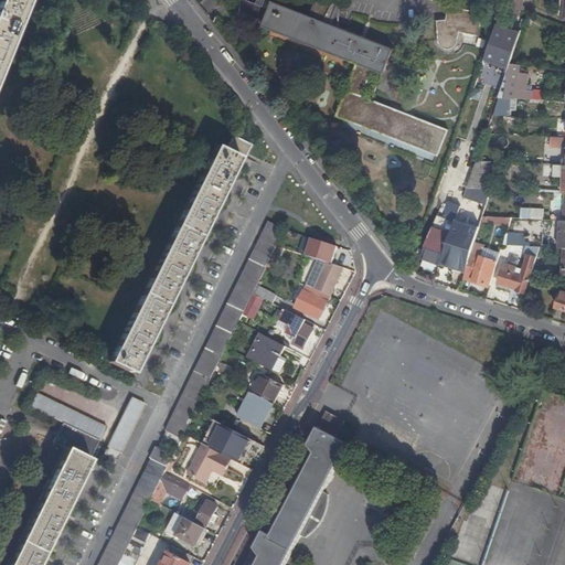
[(0,86),(34,0),(2,0),(0,8),(0,86)]
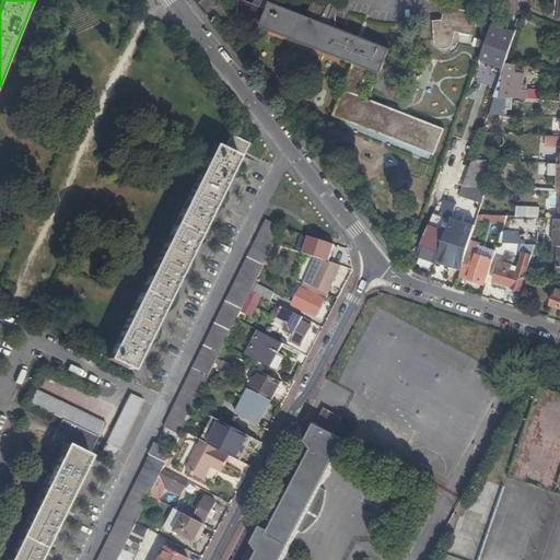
[(260,25),(318,48),(336,6),(338,6),(338,4),(312,1),(312,3),(314,3),(308,15),(270,0),(267,9),(245,0),(238,0),(237,11),(263,21),(260,25)]
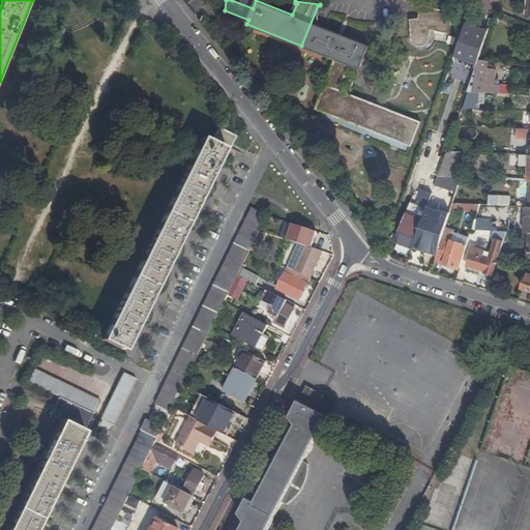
[(453,12),(421,5),(418,19),(410,20),(411,39),(412,42),(414,45),(416,46),(419,47),(422,47),(425,45),(428,42),(431,30),(449,33),(453,12)]
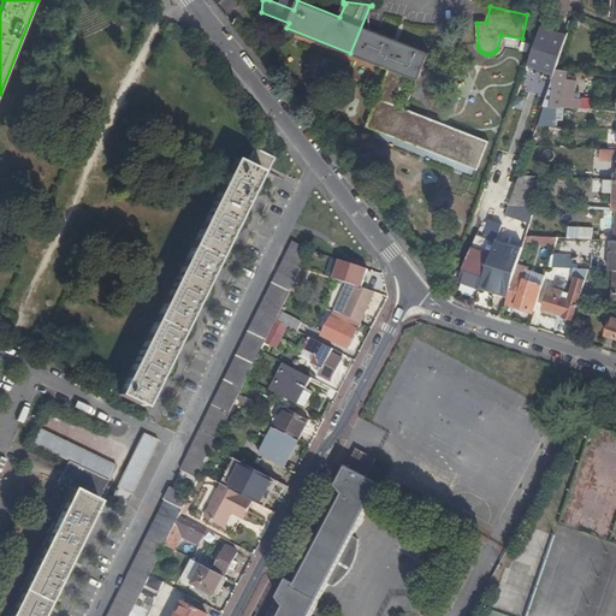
[(546,12),(528,64),(556,72),(557,69),(569,33),(546,25),(551,13),(546,12)]
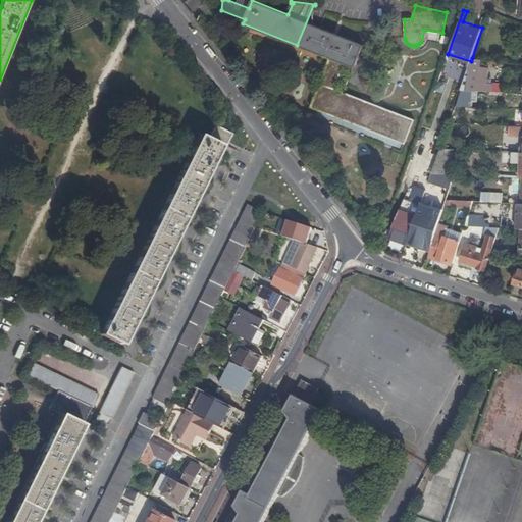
[(335,88),(346,64),(355,68),(364,45),(344,37),(307,22),(297,45),(331,58),(311,106),(406,144),(415,119),(335,88)]
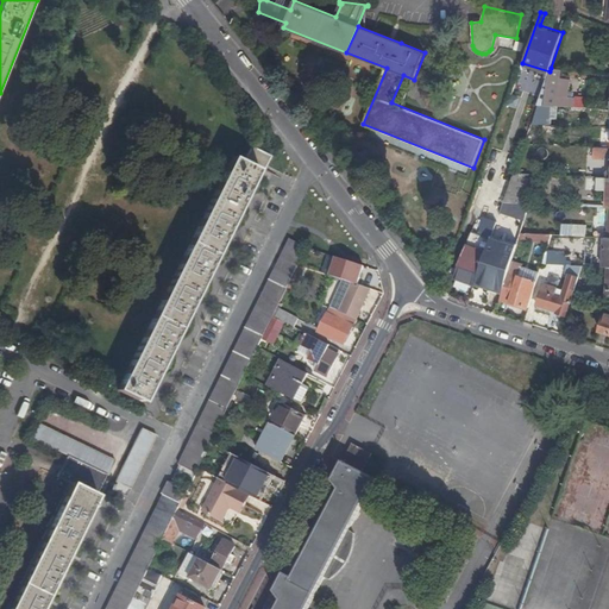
[(559,80),(562,69),(551,68),(550,71),(538,106),(572,107),(573,99),(567,98),(570,81),(559,80)]
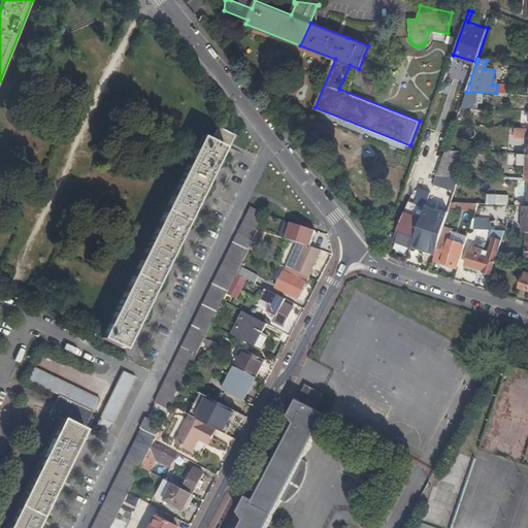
[(509,86),(497,86),(496,93),(509,94),(509,91),(509,86)]
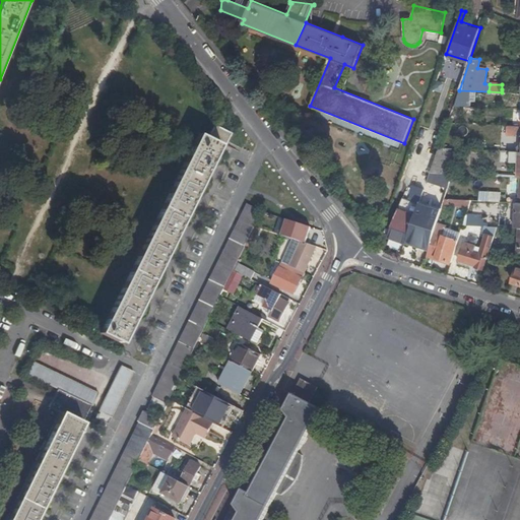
[(164,203),(100,333),(121,343),(176,250),(198,201),(211,177),(217,165),(222,155),(221,150),(230,134),(213,126),(206,138),(197,133),(190,148),(164,203)]
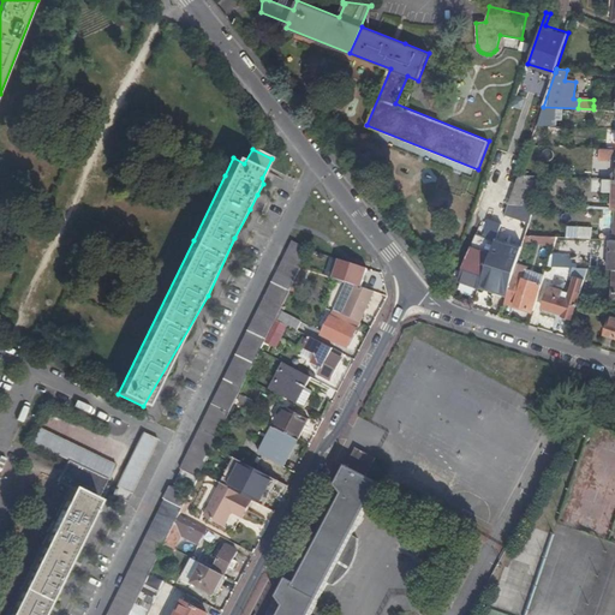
[(519,174),(508,204),(512,204),(535,206),(535,175),(519,174)]
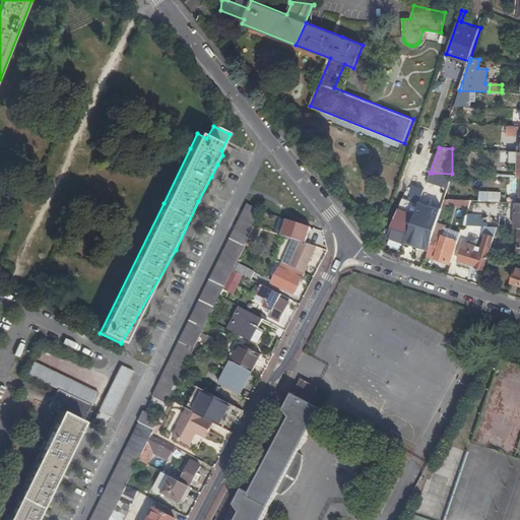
[(519,151),(511,151),(510,161),(518,161),(517,177),(519,177),(519,151)]
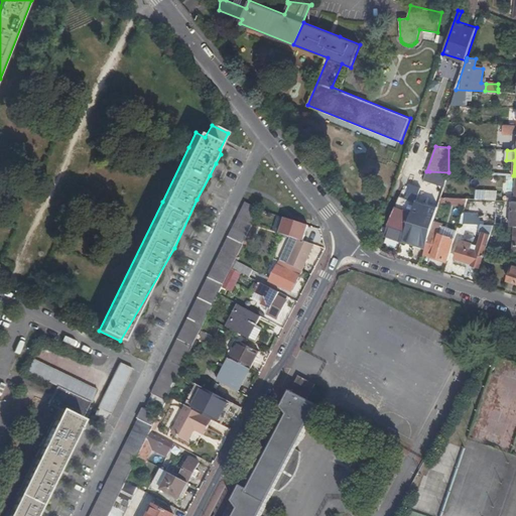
[(448,172),(429,171),(428,179),(446,181),(448,172)]
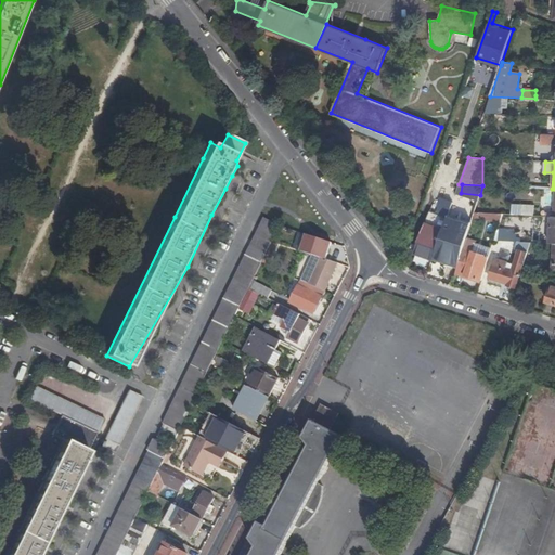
[(523,209),(521,215),(533,216),(534,206),(523,205),(523,209)]
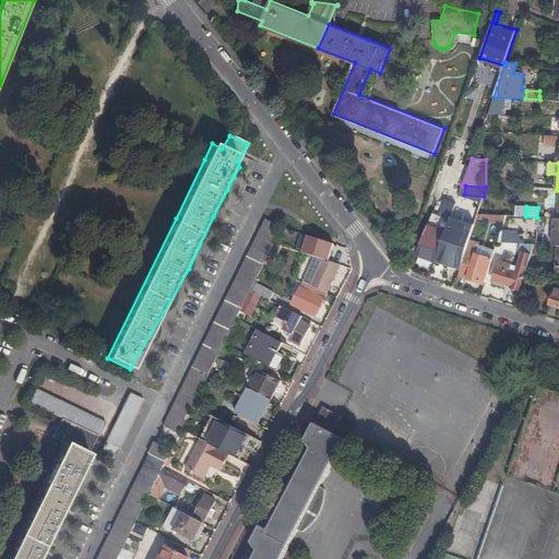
[(417,254),(436,261),(437,258),(447,230),(450,219),(451,217),(453,210),(449,209),(445,217),(439,214),(432,213),(424,235),(419,247),(417,254)]
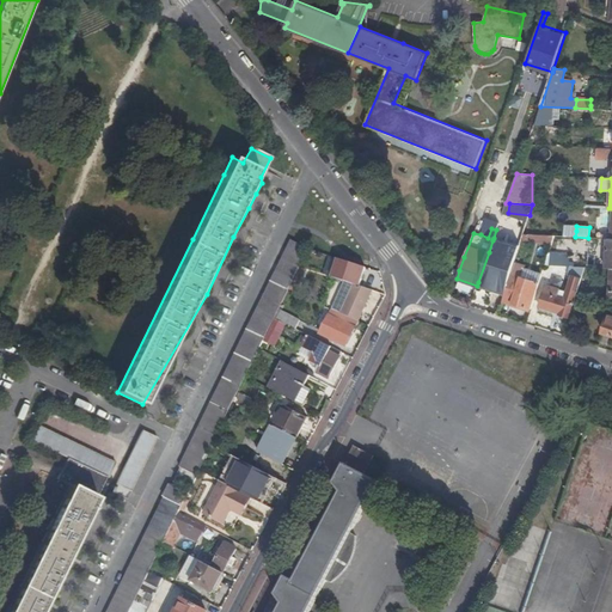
[(524,233),(524,242),(552,244),(554,234),(524,233)]
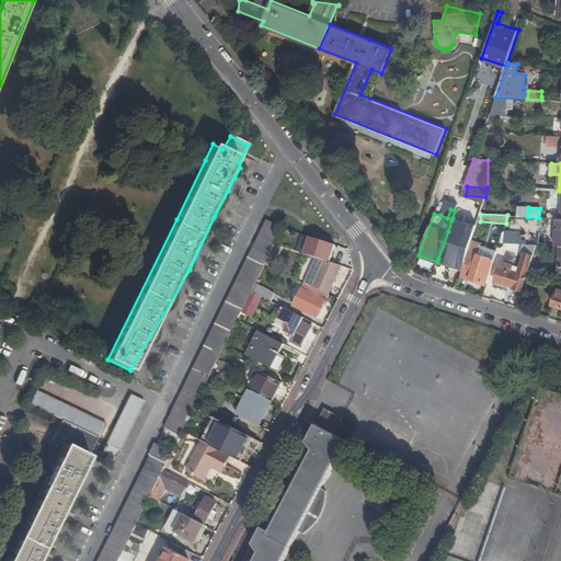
[(453,218),(451,220),(476,228),(477,225),(453,218)]
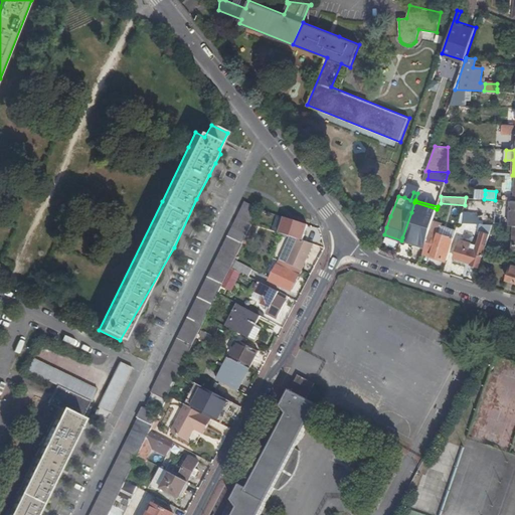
[(437,209),(414,202),(411,212),(402,237),(412,241),(415,244),(415,242),(425,245),(437,209)]
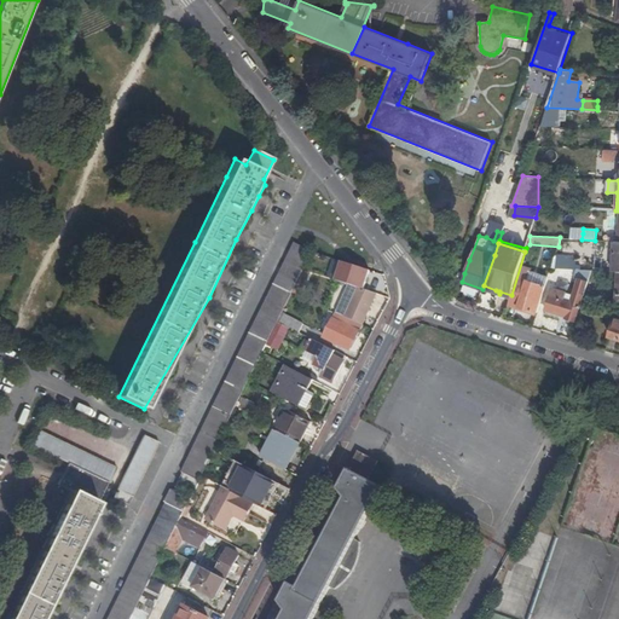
[(298,282),(312,253),(295,244),(244,347),(229,379),(183,472),(184,472),(200,480),(202,476),(215,450),(221,437),(230,420),(235,409),(241,399),(249,381),(262,353),(266,346),(277,323),(282,316),(291,294),(296,285),(298,282)]
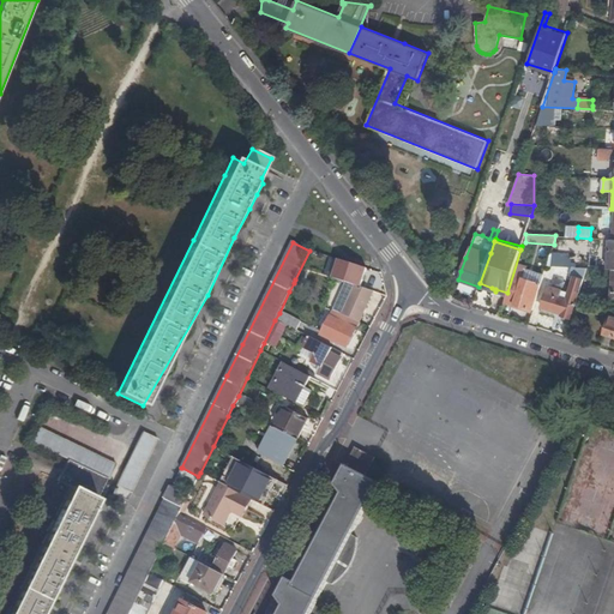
[(571,319),(575,307),(588,269),(577,268),(570,290),(549,283),(542,307),(563,313),(561,317),(571,319)]
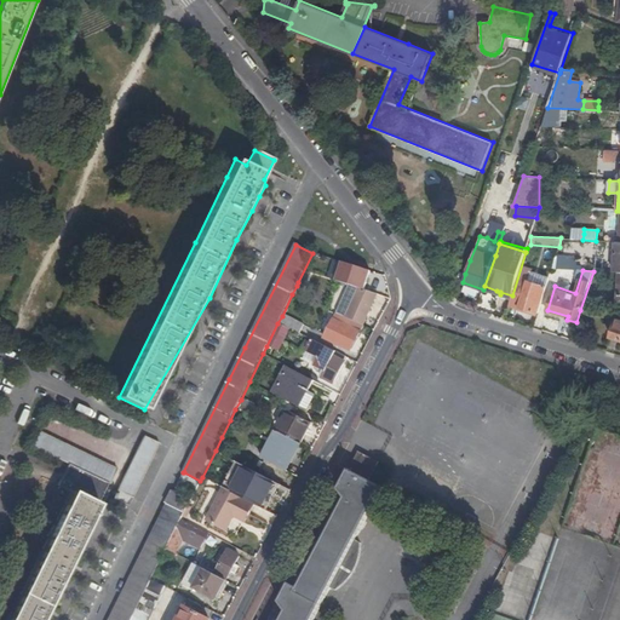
[(518,308),(538,314),(547,286),(527,279),(528,274),(520,271),(515,290),(510,303),(518,305),(518,308)]
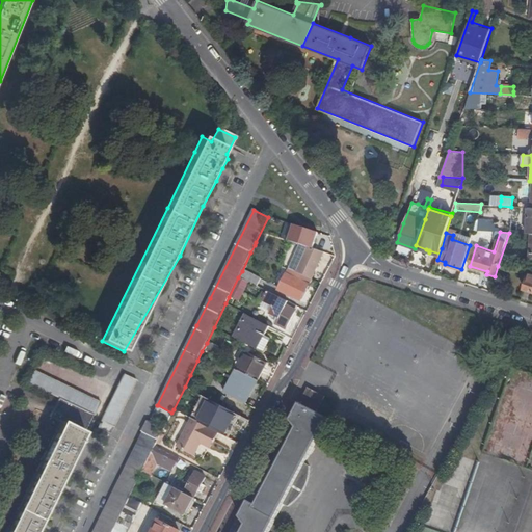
[(416,245),(415,248),(424,251),(428,255),(439,258),(440,256),(440,254),(429,250),(429,253),(426,249),(416,245)]
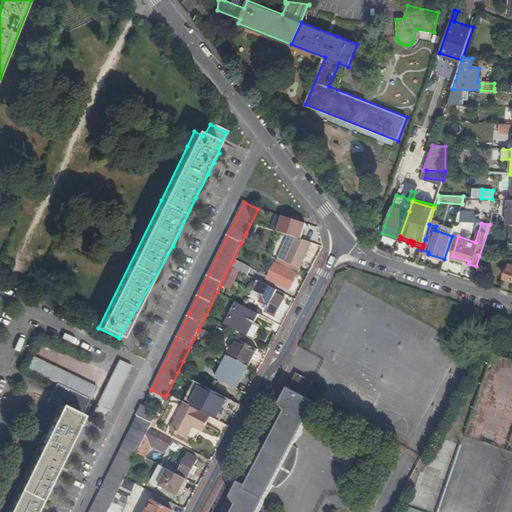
[(300,269),(312,243),(296,238),(285,262),(300,269)]
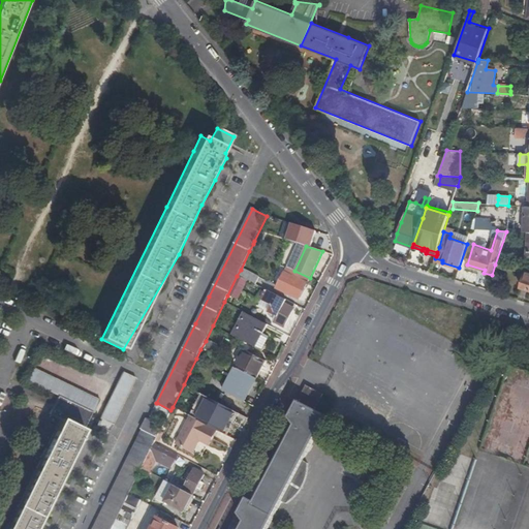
[(298,300),(310,278),(294,271),(287,268),(277,287),(289,293),(288,294),(298,300)]
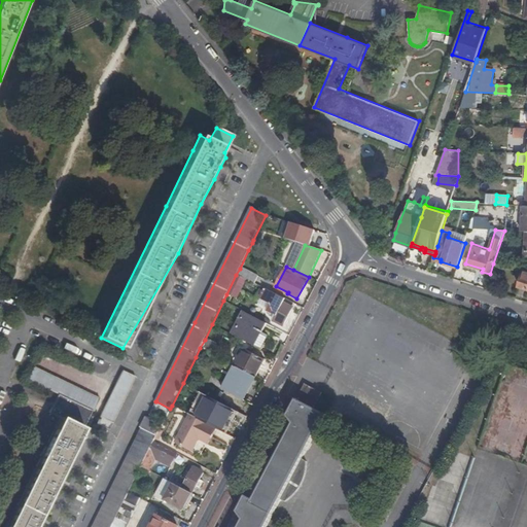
[(236,275),(246,280),(254,284),(257,277),(240,269),(236,275)]
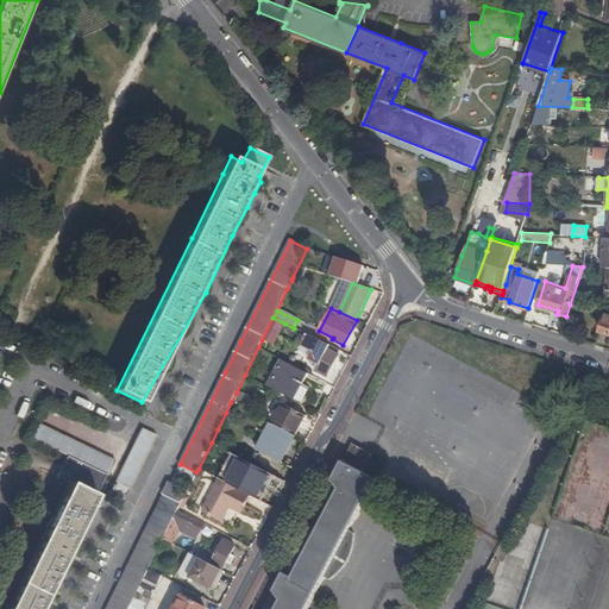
[(272,318),(262,340),(272,346),(284,324),(272,318)]
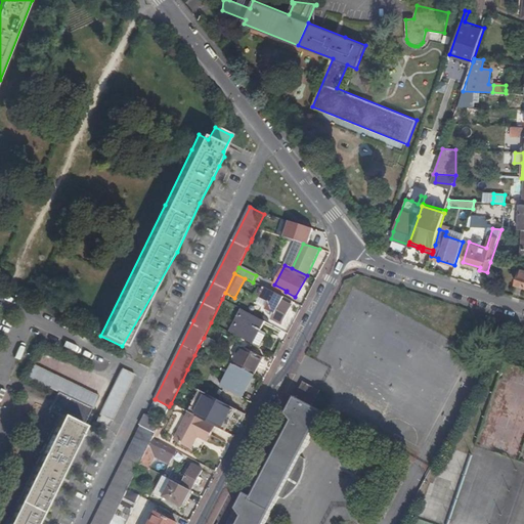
[(281,324),(291,305),(281,300),(282,297),(263,288),(257,297),(269,304),(266,310),(273,314),(271,319),(281,324)]
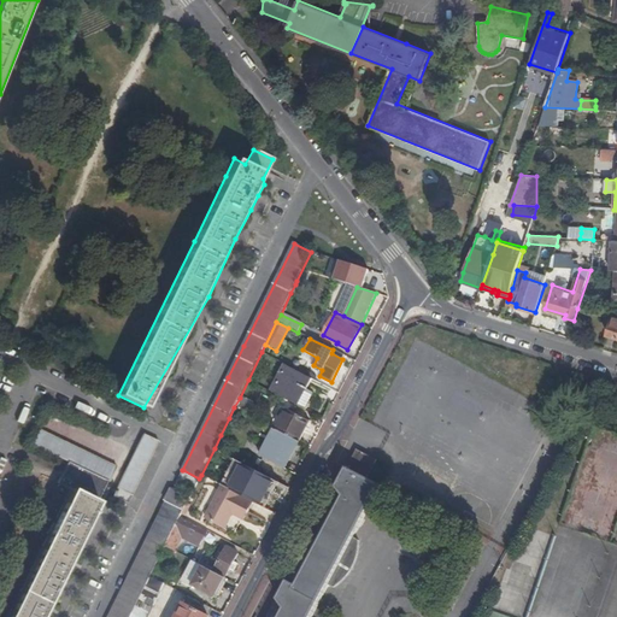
[(342,359),(345,356),(333,350),(331,353),(342,359)]
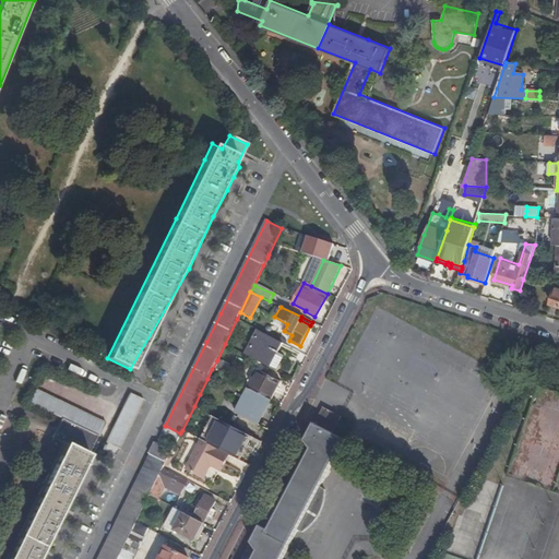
[(277,353),(283,343),(259,331),(246,355),(268,366),(275,352),(277,353)]
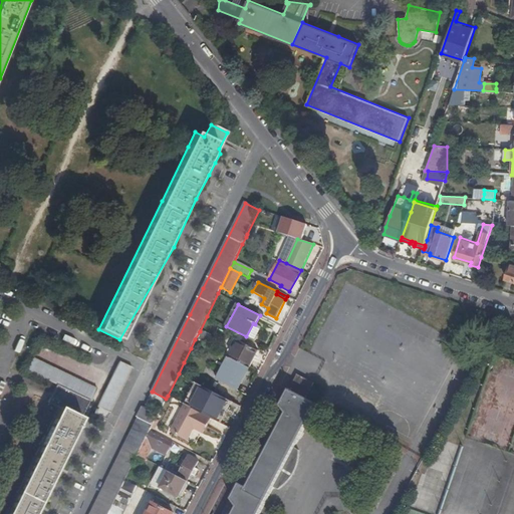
[(262,328),(255,324),(253,323),(246,336),(255,341),(262,328)]
